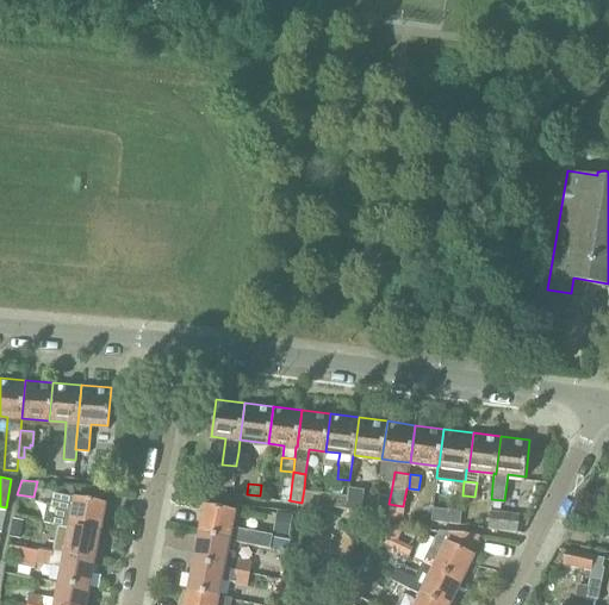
[(360,509),(362,488),(348,487),(346,506),(360,509)]
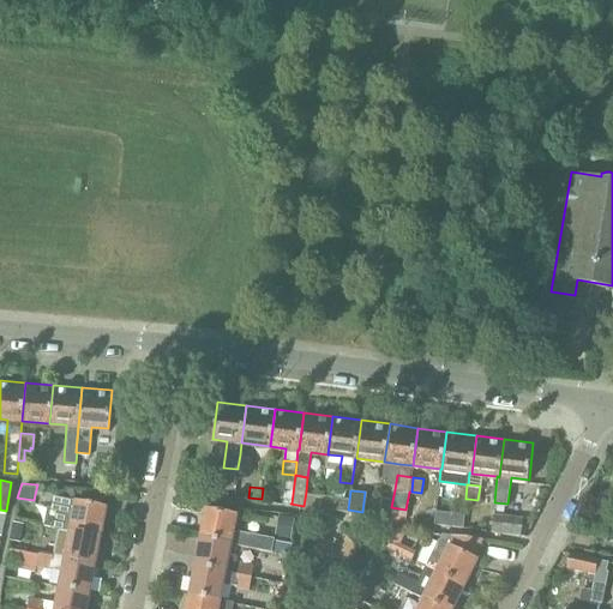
[(53,495),(50,506),(59,508),(56,524),(58,525),(101,534),(106,505),(74,499),(53,495)]
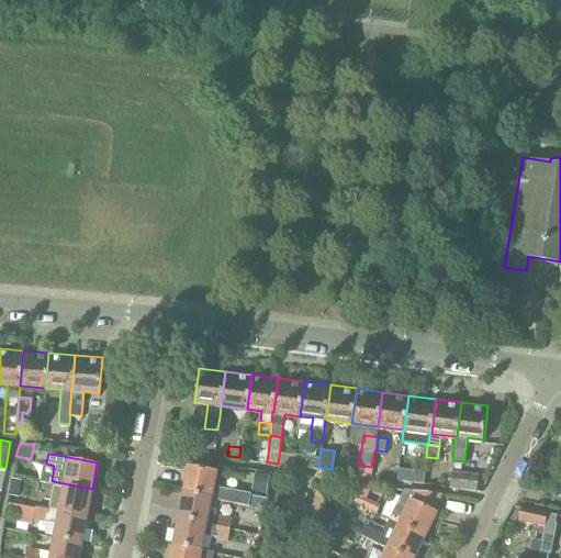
[(188,464),(182,491),(212,497),(234,501),(248,504),(250,492),(225,488),(225,487),(214,484),(213,484),(216,469),(188,464)]
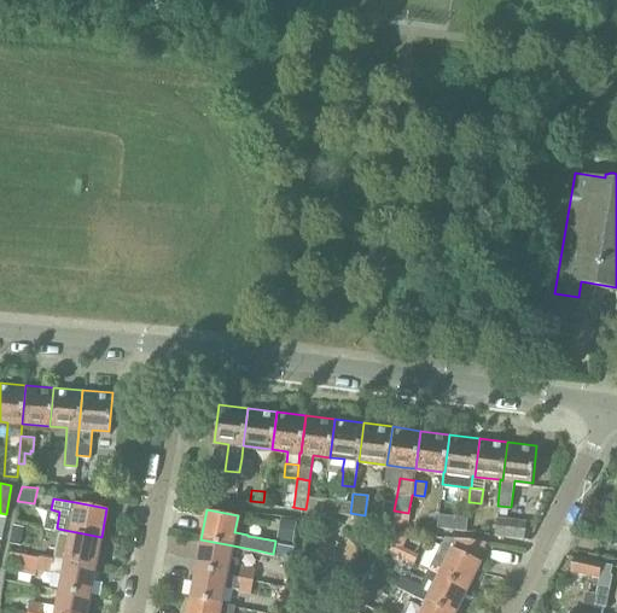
[(280,515),(275,536),(292,539),(296,519),(280,515)]
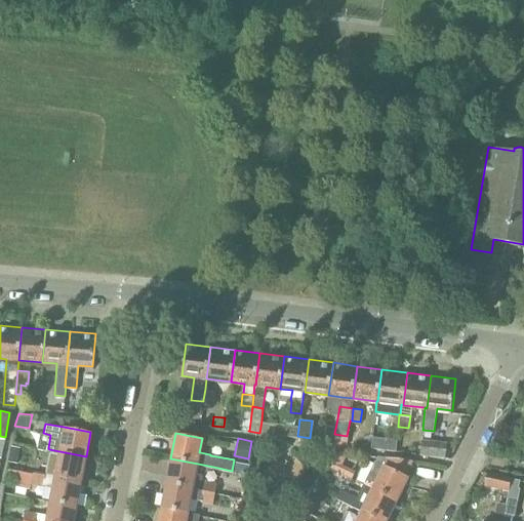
[(395,449),(396,440),(387,438),(386,448),(395,449)]
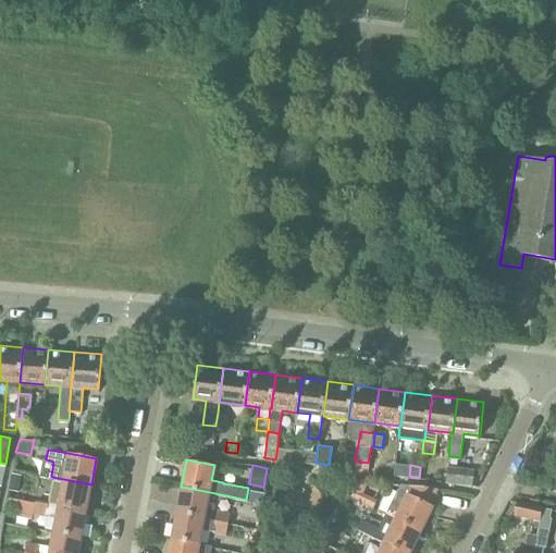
[(447,465),(445,480),(470,483),(472,468),(447,465)]
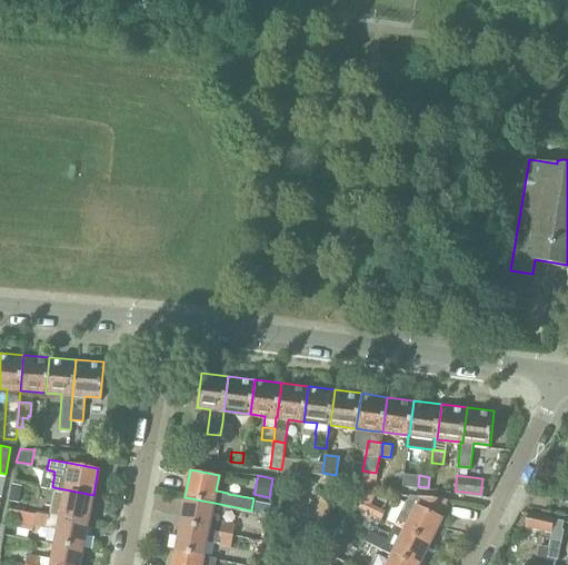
[(9,498),(18,501),(21,484),(12,482),(9,498)]
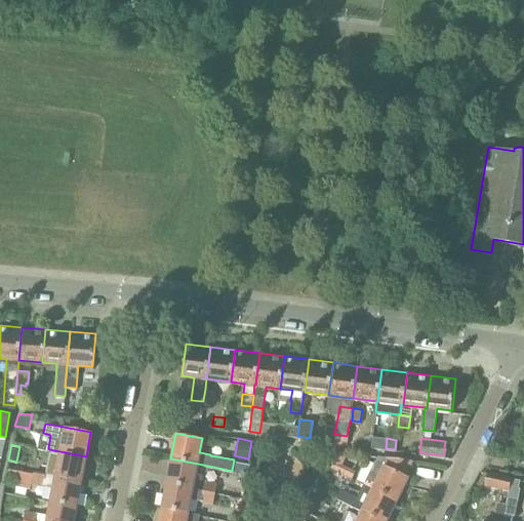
[(49,449),(44,474),(81,481),(86,456),(49,449)]
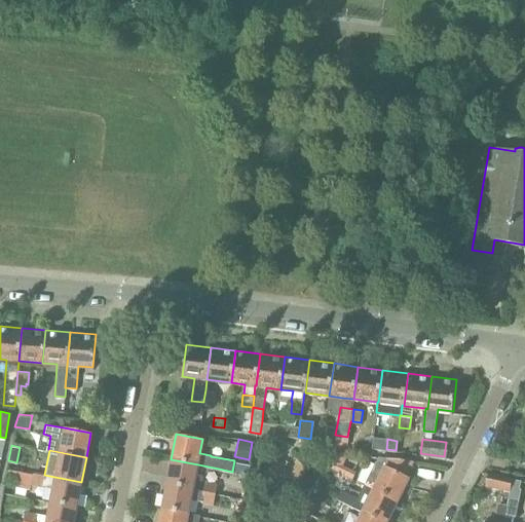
[(374,460),(364,484),(372,488),(373,488),(372,489),(397,501),(409,478),(405,476),(412,460),(377,456),(374,460)]
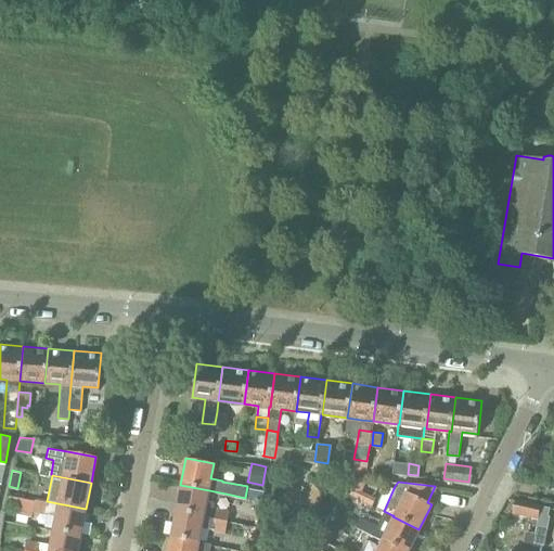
[(180,485),(176,510),(214,517),(216,507),(206,505),(207,503),(209,490),(180,485)]
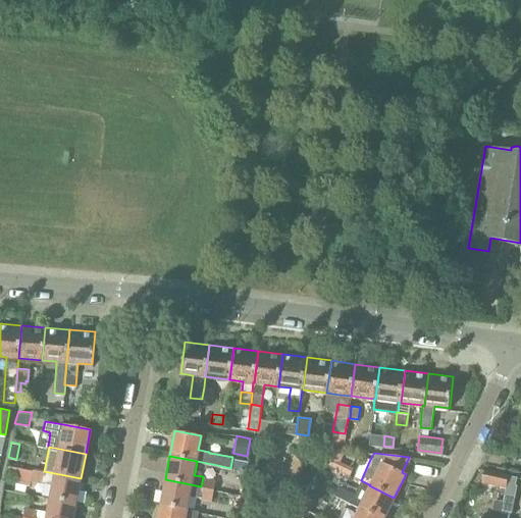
[(8,464),(5,479),(15,481),(27,483),(29,484),(30,478),(32,469),(8,464)]
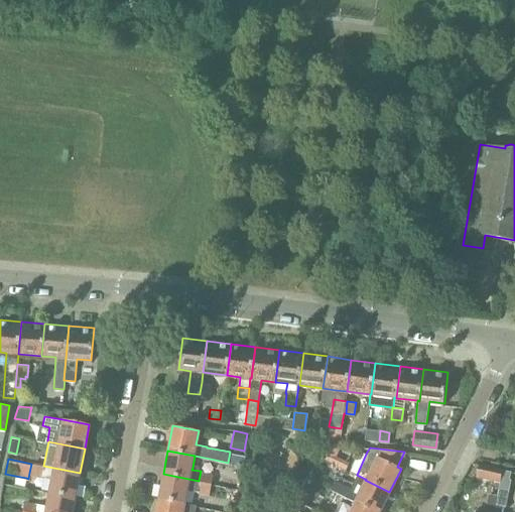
[(475,462),(472,476),(497,481),(499,467),(475,462)]
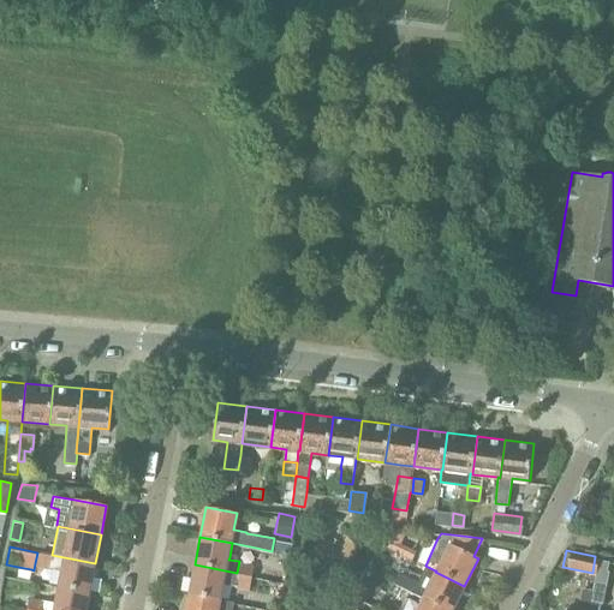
[(37,552),(35,563),(61,568),(58,585),(89,591),(95,563),(52,555),(37,551),(37,552)]
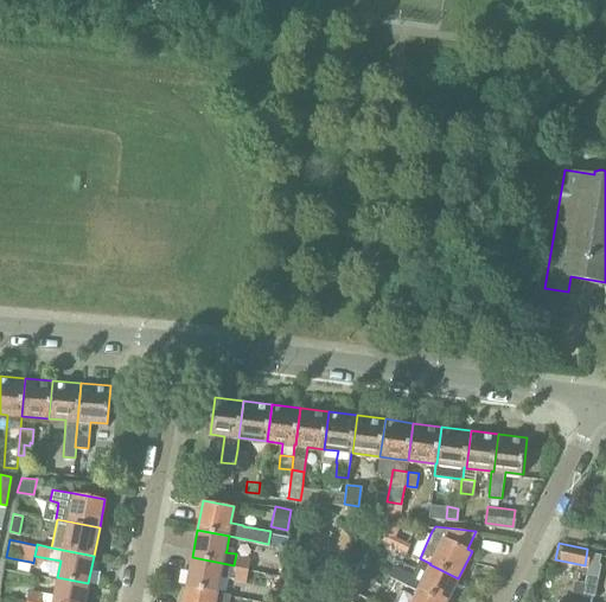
[(370,552),(365,562),(376,567),(381,557),(370,552)]
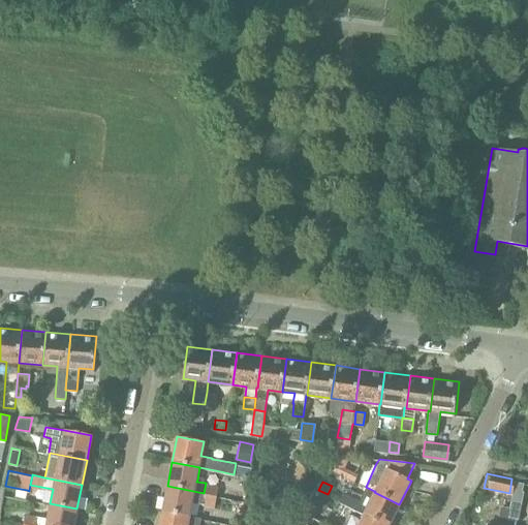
[(206,483),(204,493),(216,495),(218,486),(206,483)]
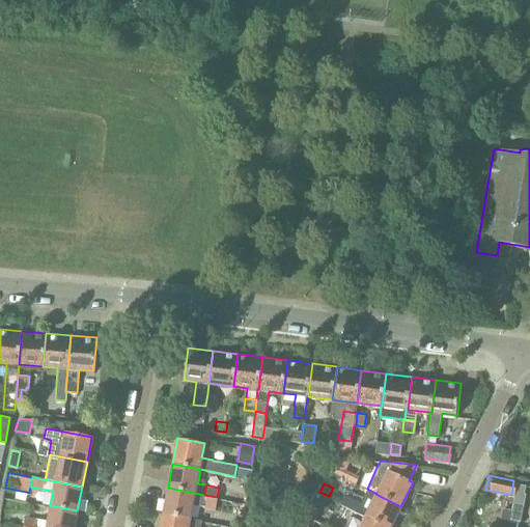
[(168,488),(163,512),(190,518),(190,517),(193,503),(215,507),(217,497),(204,495),(168,488)]
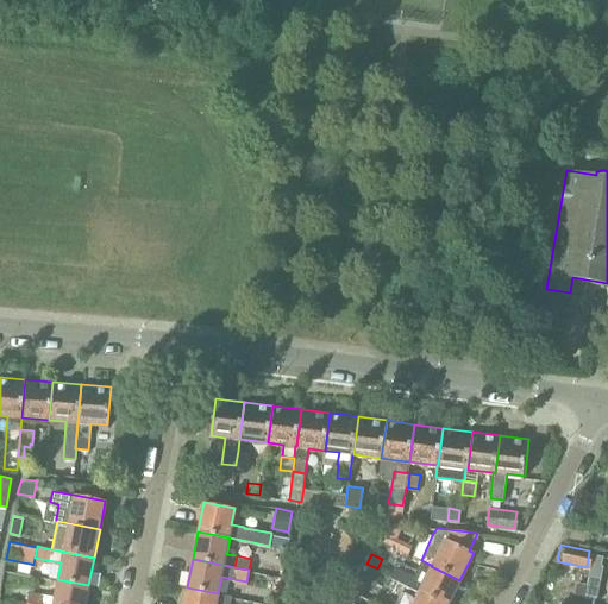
[(588,577),(582,603),(591,603),(594,596),(596,597),(603,565),(590,562),(588,577)]
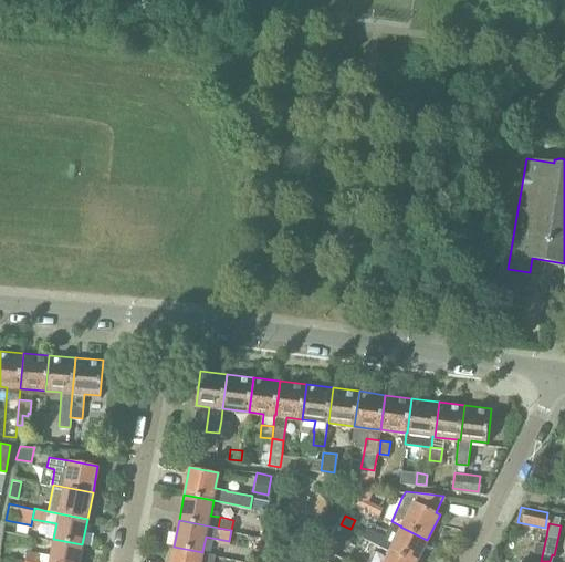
[(385,536),(379,544),(389,550),(389,551),(411,561),(416,561),(427,540),(400,527),(395,540),(385,536)]
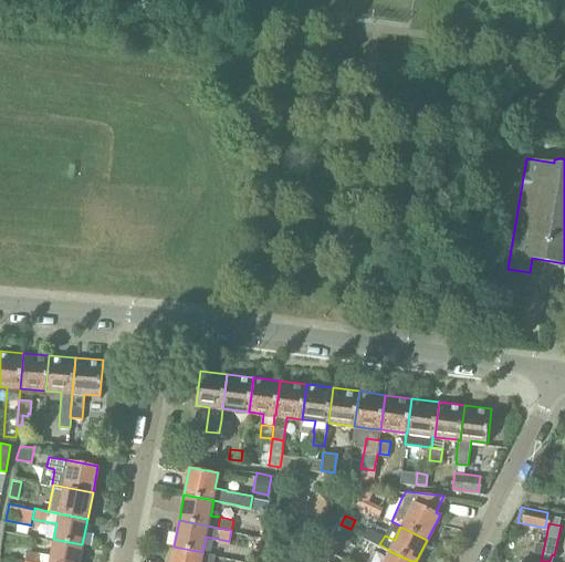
[(346,548),(354,532),(342,528),(335,542),(346,548)]
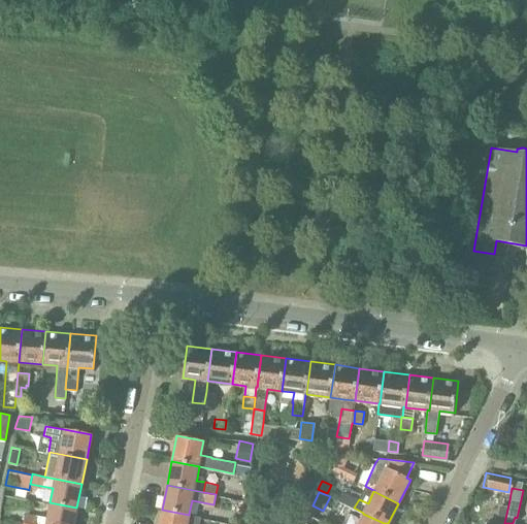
[(475,523),(504,523),(509,500),(495,497),(486,521),(475,523)]
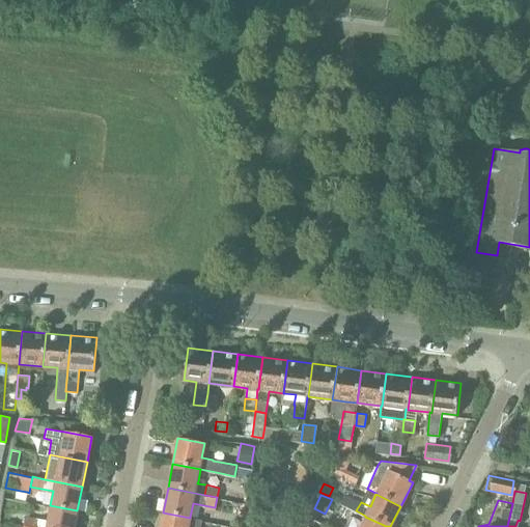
[(50,505),(46,526),(74,526),(77,510),(50,505)]
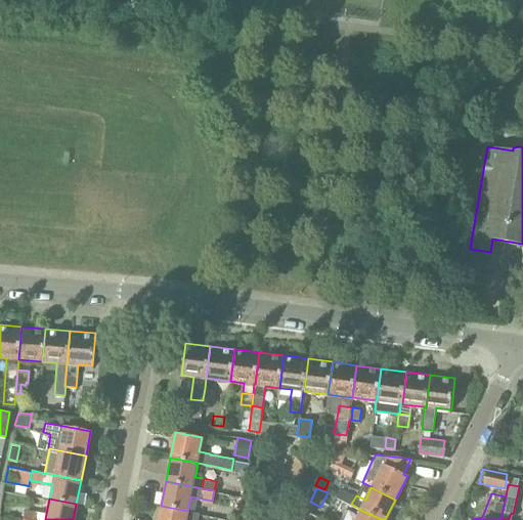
[(161,506),(158,519),(195,519),(198,513),(187,510),(187,511),(161,506)]
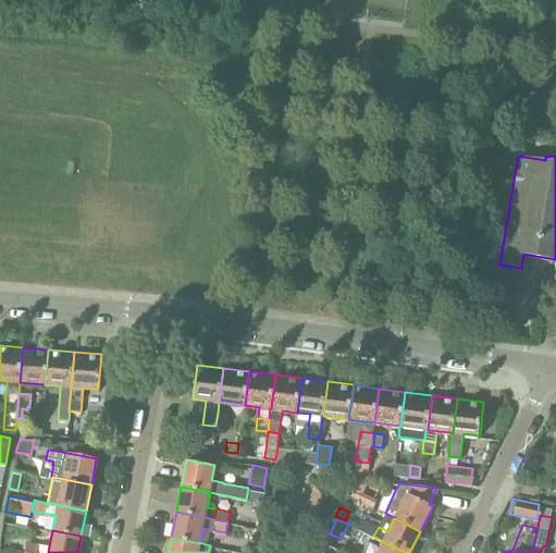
[(27,540),(25,551),(33,552),(37,552),(39,543),(39,542),(27,540)]
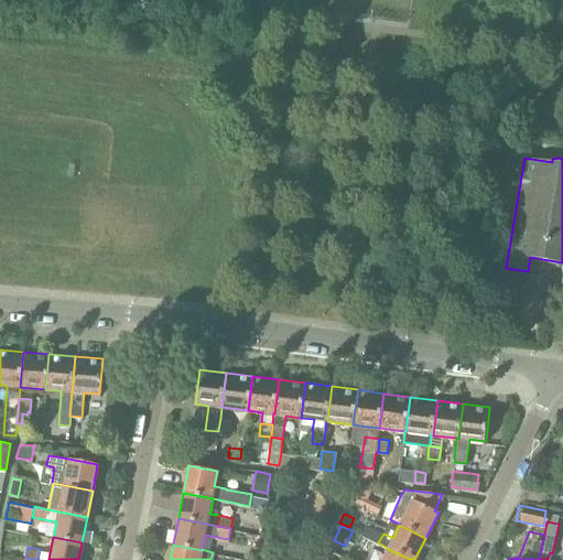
[(327,548),(321,559),(339,559),(343,556),(327,548)]
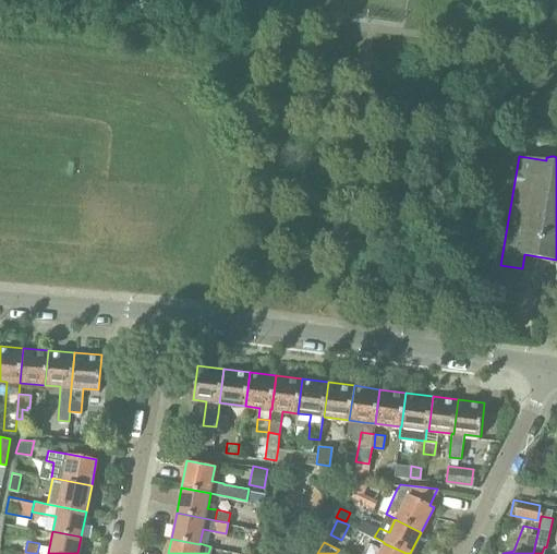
[(406,553),(384,543),(377,553),(406,553)]
